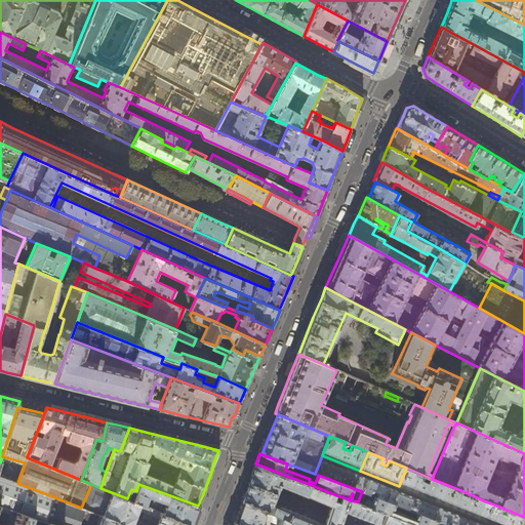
[(353,488),(360,471),(322,455),(315,474),(318,475),(353,488)]
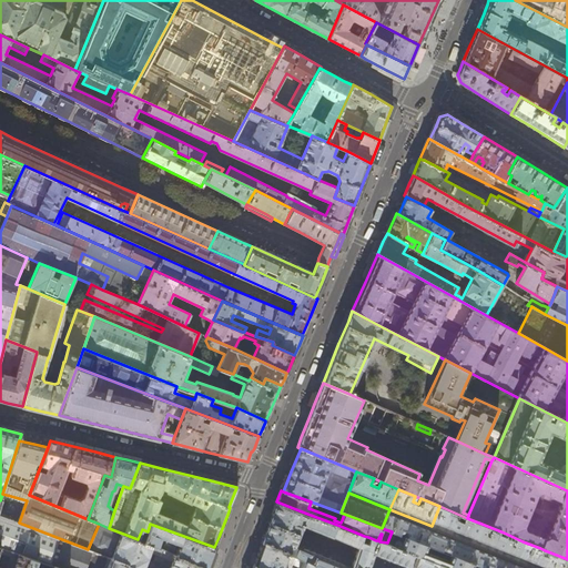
[(332,536),(337,525),(307,514),(276,501),(270,518),(266,527),(262,541),(305,559),(302,567),(310,567),(315,554),(307,550),(294,546),(297,538),(303,524),(316,529),(332,536)]
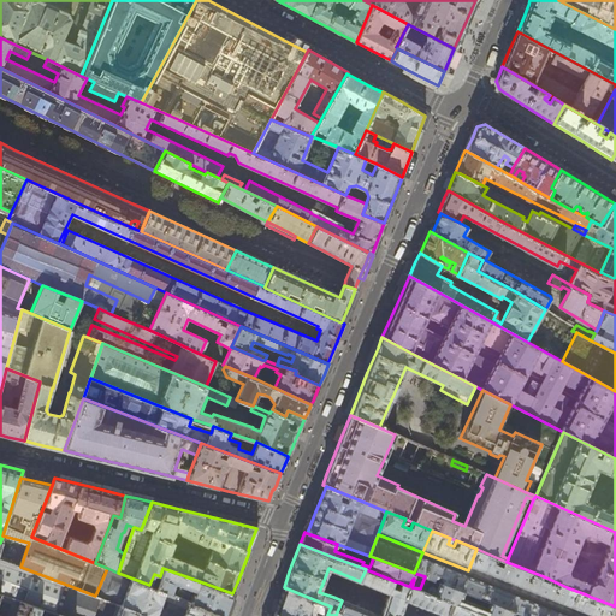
[(522,568),(507,562),(477,549),(468,570),(514,588),(522,568)]
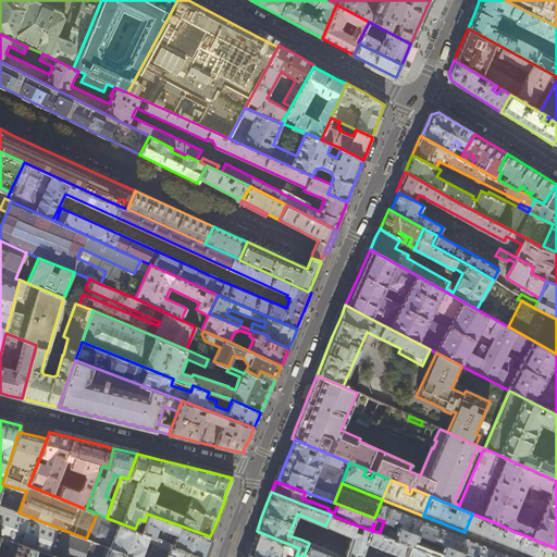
[(416,534),(423,516),(382,499),(374,518),(384,521),(388,523),(396,527),(416,534)]
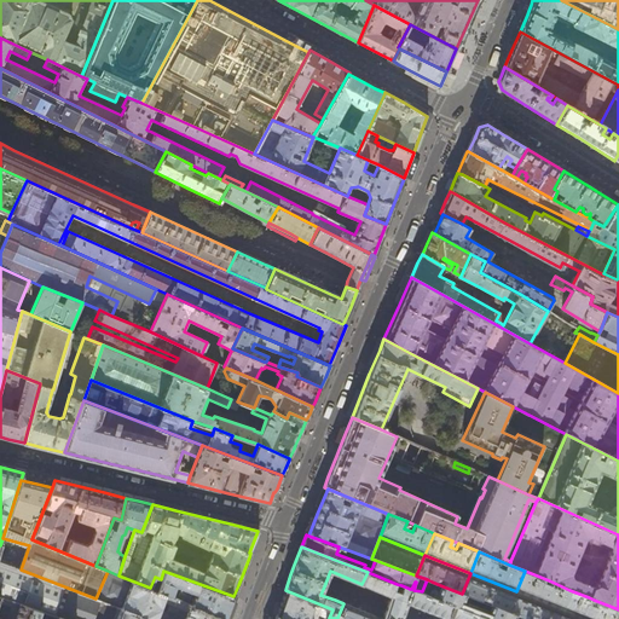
[(0,562),(0,596),(33,607),(65,618),(144,618),(145,618),(96,599),(21,570),(0,562)]
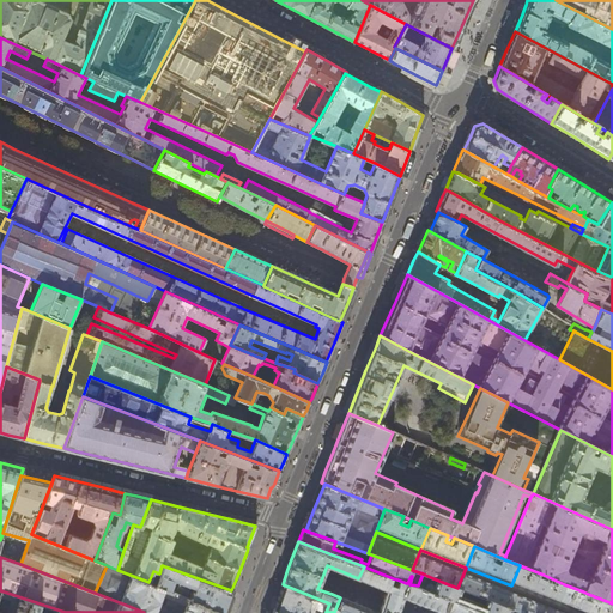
[(149,582),(117,570),(107,565),(95,593),(144,612),(143,612),(223,612),(224,612),(155,584),(149,582)]
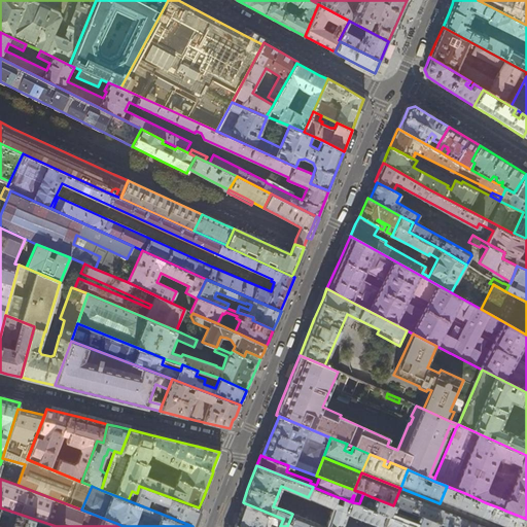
[(192,526),(195,519),(199,507),(139,486),(137,493),(133,502),(192,526)]
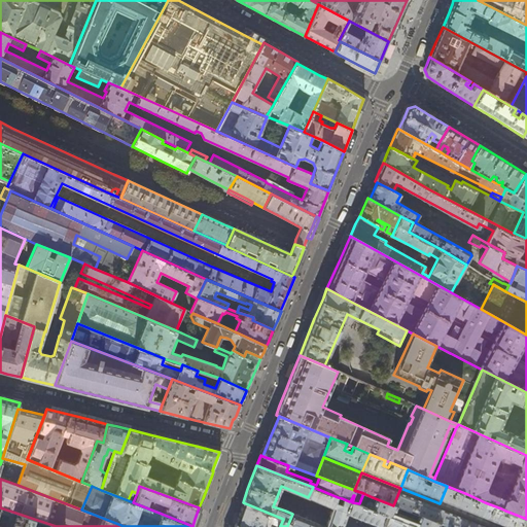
[(462,492),(447,486),(440,503),(479,519),(485,502),(467,494),(465,498),(461,496),(462,492)]
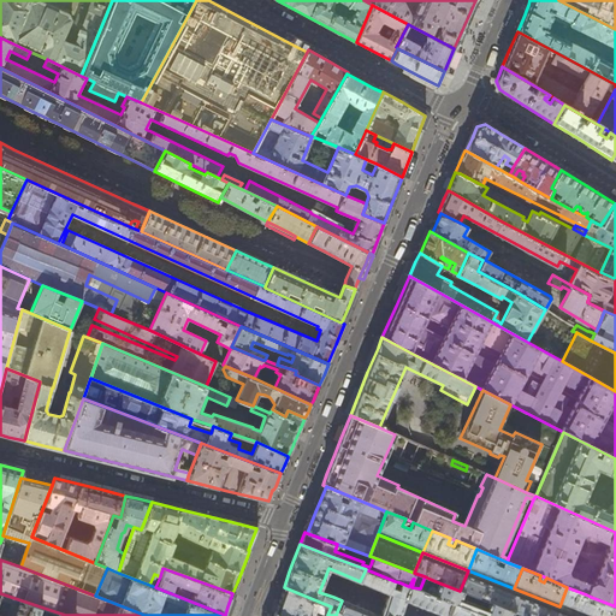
[(395,581),(366,569),(360,581),(379,588),(389,592),(383,611),(395,615),(400,615),(406,599),(404,599),(408,586),(400,582),(397,587),(392,586),(395,581)]
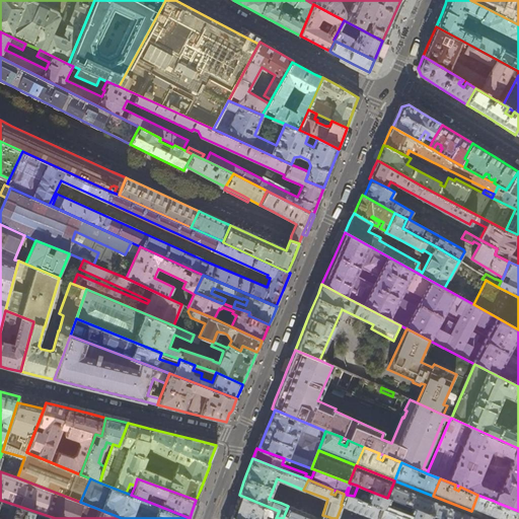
[(426,512),(433,496),(394,480),(387,498),(390,499),(412,507),(426,512)]
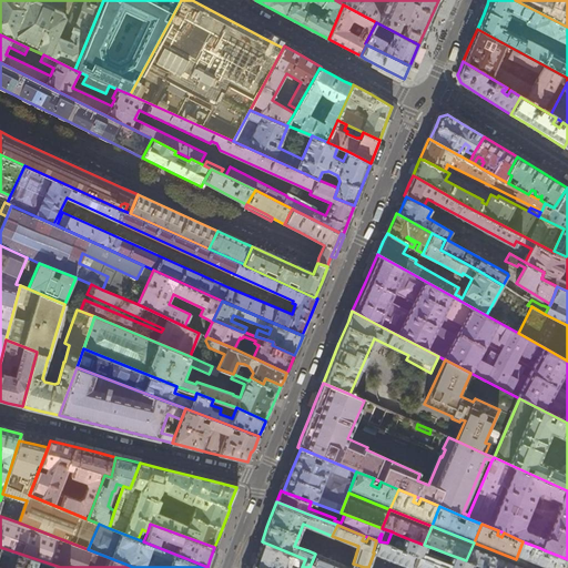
[(392,531),(387,543),(416,554),(423,557),(427,546),(424,545),(404,537),(402,544),(394,540),(396,534),(392,531)]
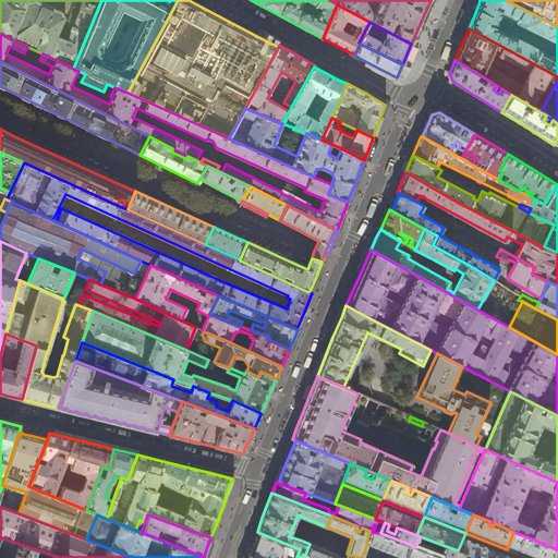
[(373,532),(371,531),(370,531),(366,543),(367,543),(386,550),(403,557),(409,544),(380,533),(373,532)]
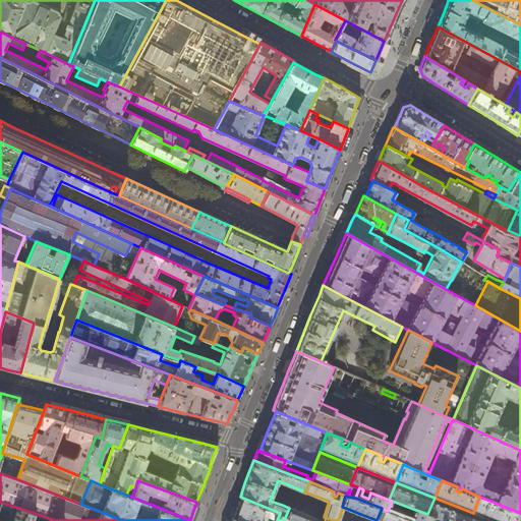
[(232,517),(242,520),(277,520),(280,513),(240,497),(236,507),(232,517)]
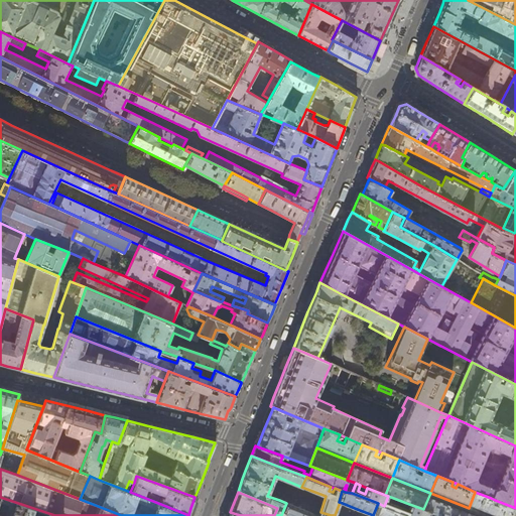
[(489,502),(491,498),(475,492),(469,508),(488,515),(509,515),(513,507),(495,500),(494,503),(489,502)]
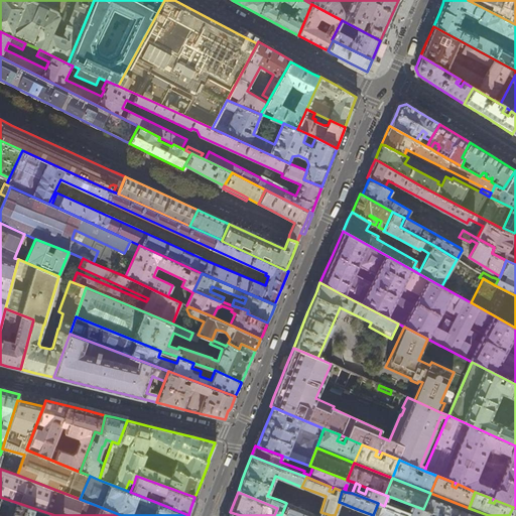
[(423,509),(409,504),(405,514),(409,515),(465,515),(469,508),(430,493),(423,509)]
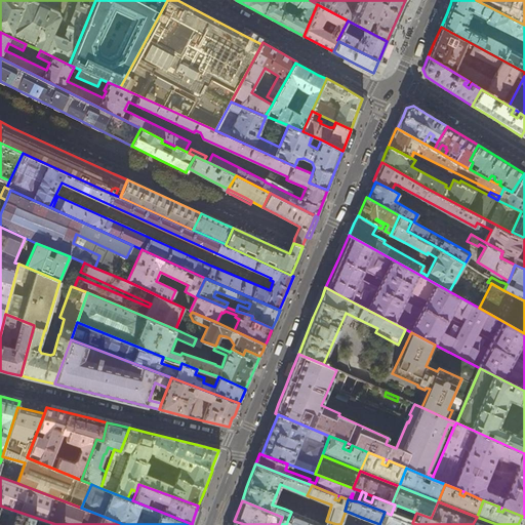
[(0,524),(24,524),(28,515),(0,506),(0,524)]
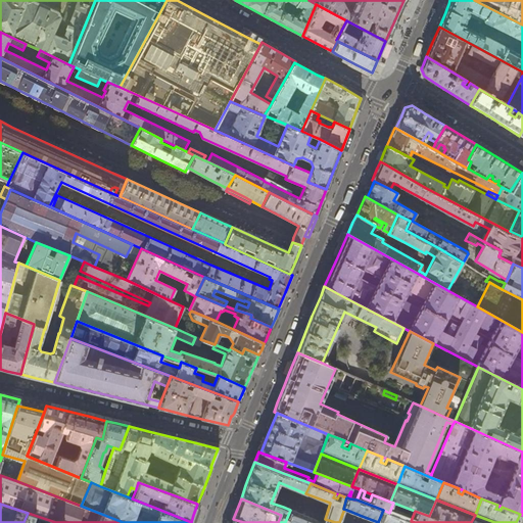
[(335,522),(325,519),(323,522),(315,520),(290,510),(285,522),(335,522)]
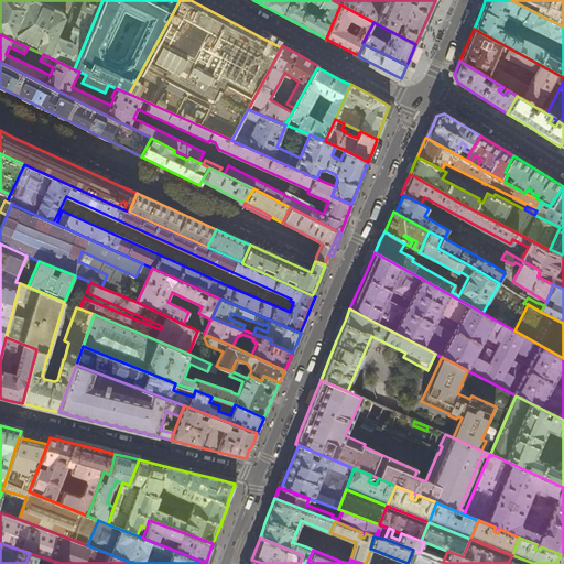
[(413,550),(408,563),(447,563),(443,562),(420,553),(413,550)]
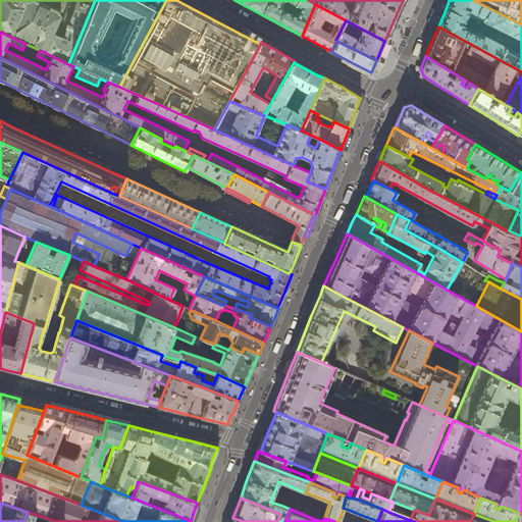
[(23,521),(55,521),(28,512),(23,521)]
